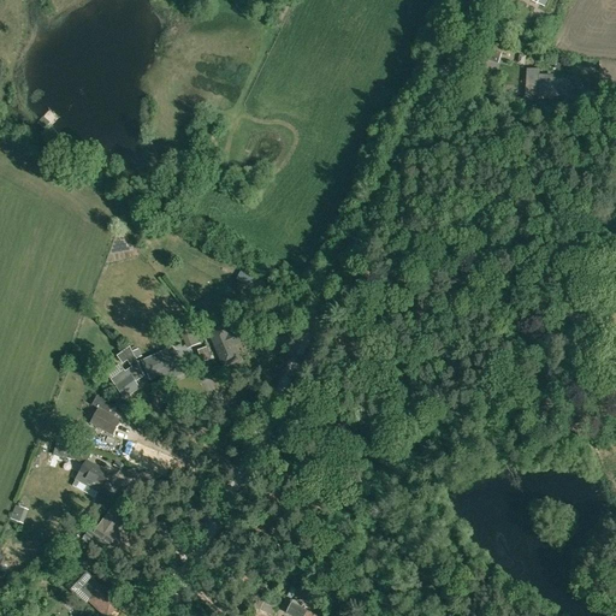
[(499,52),(502,52),(508,54),(510,48),(504,46),(493,42),(490,53),(484,51),(483,51),(480,57),(490,60),(490,59),(497,60),(499,52)]
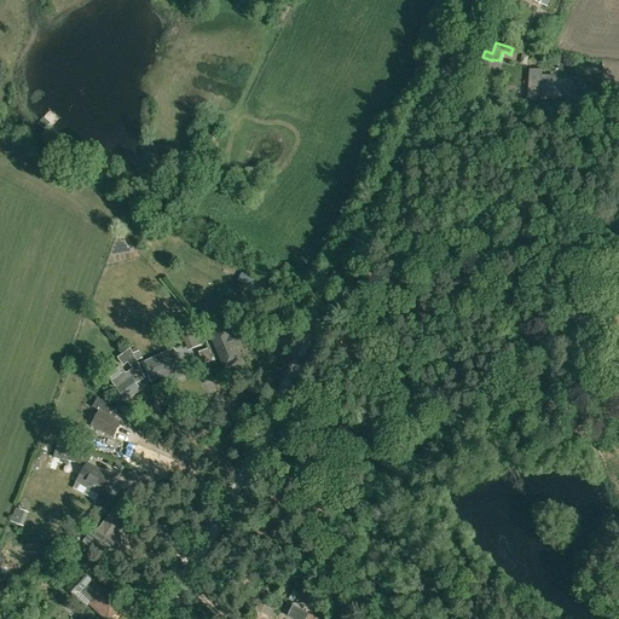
[(542,75),(542,74),(542,68),(530,68),(528,94),(532,94),(539,94),(542,94),(541,75),(542,75)]
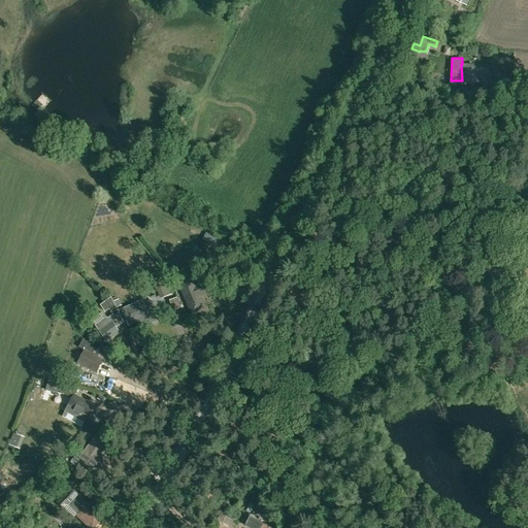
[(462,83),(487,81),(487,66),(474,66),(475,63),(462,63),(462,64),(461,64),(462,80),(462,83)]
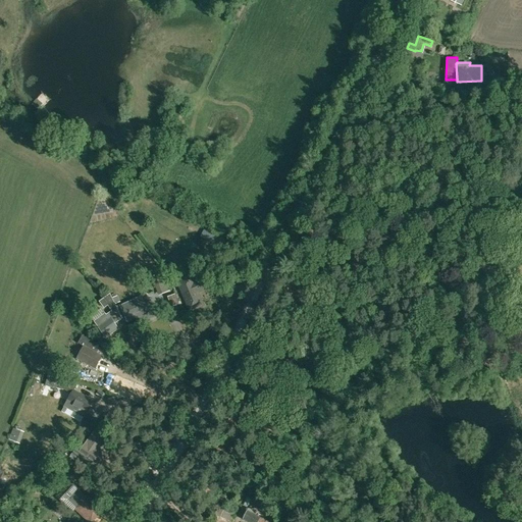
[(224,243),(221,249),(230,254),(235,248),(238,242),(228,237),(224,243)]
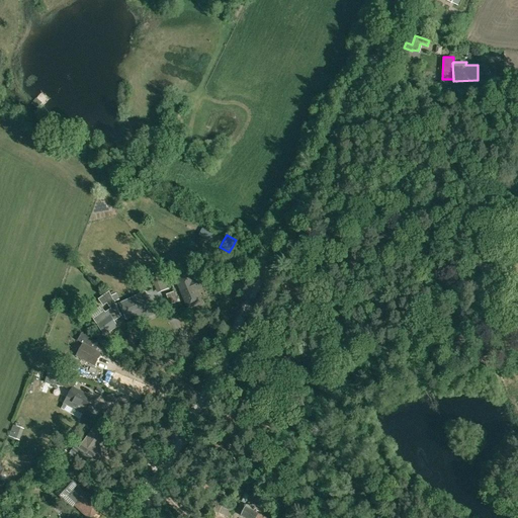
[(177,285),(176,286),(184,306),(193,301),(189,292),(199,287),(195,278),(193,279),(190,272),(174,279),(177,285)]
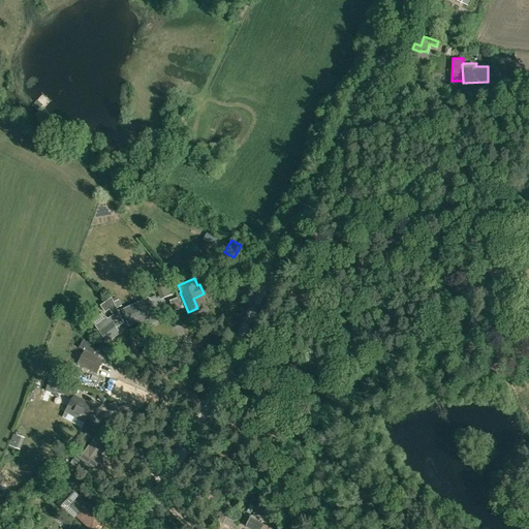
[(251,290),(250,279),(238,278),(237,285),(244,286),(244,290),(251,290)]
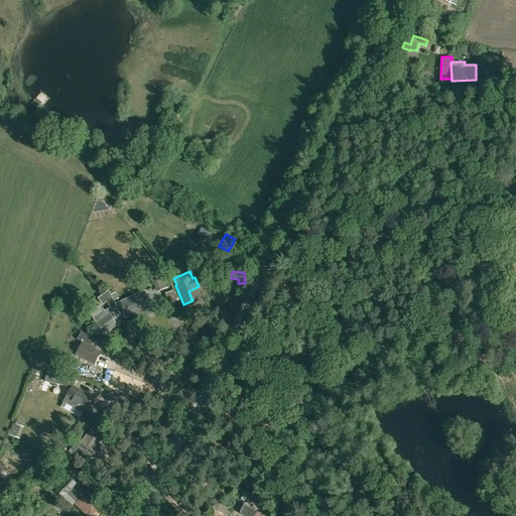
[(164,276),(153,281),(157,291),(168,287),(164,276)]
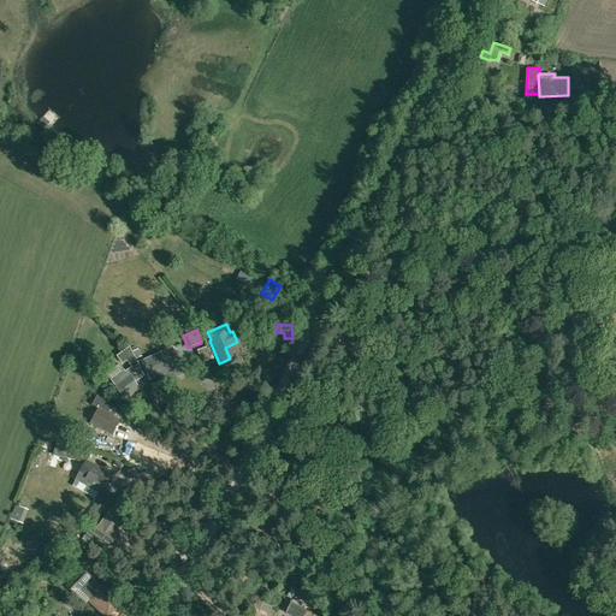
[(184,363),(179,366),(172,348),(143,361),(152,378),(163,373),(166,381),(188,372),(184,363)]
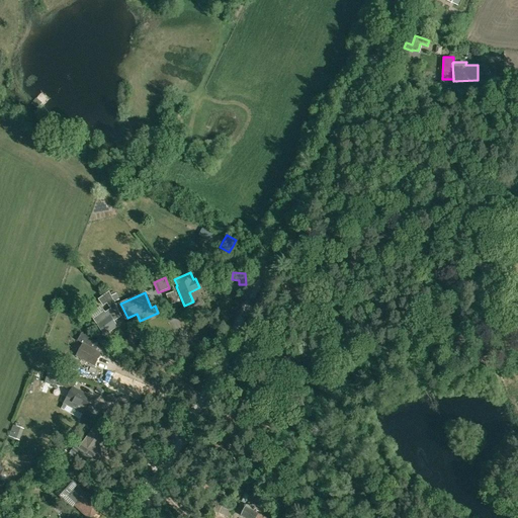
[(94,320),(104,335),(117,325),(113,319),(117,316),(116,315),(119,313),(115,308),(116,307),(114,303),(113,299),(107,304),(111,309),(107,312),(107,311),(105,312),(94,320)]
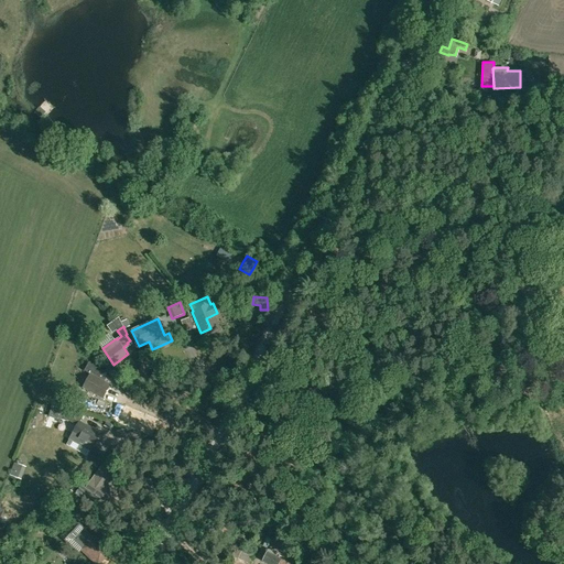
[(83,388),(102,399),(110,384),(104,381),(108,373),(90,364),(86,370),(90,373),(83,388)]
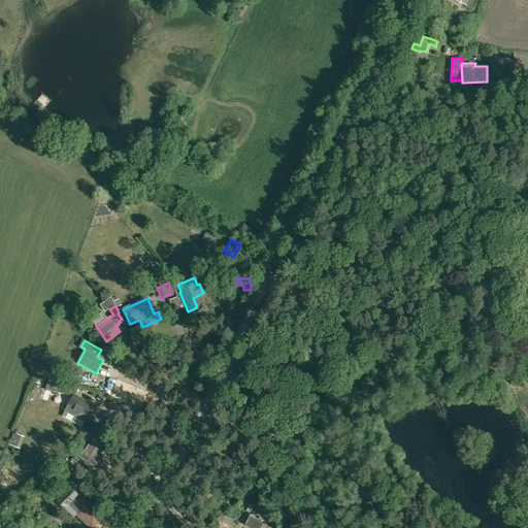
[(145,347),(140,354),(155,362),(160,353),(150,345),(147,348),(145,347)]
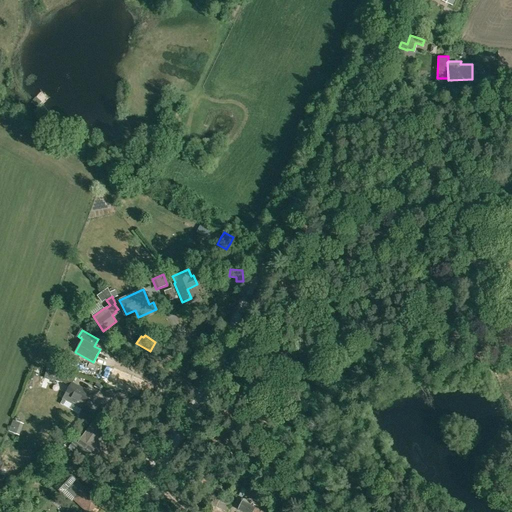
[(47,367),(44,377),(54,382),(56,379),(70,386),(66,394),(64,398),(82,408),(84,404),(90,393),(73,383),(76,376),(58,371),(47,367)]
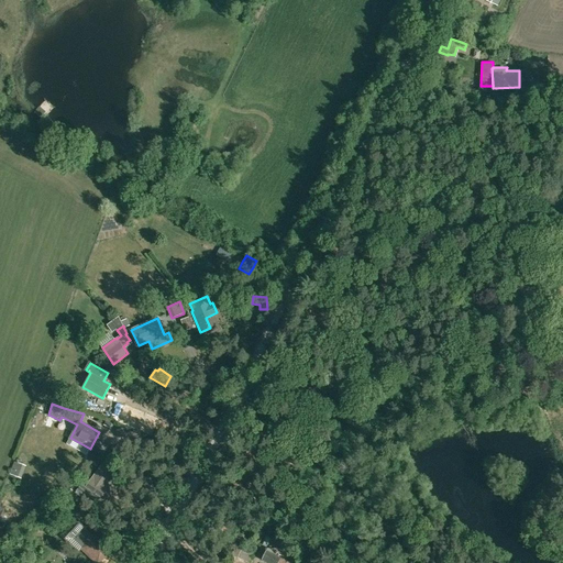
[(136,411),(124,407),(120,419),(132,423),(136,411)]
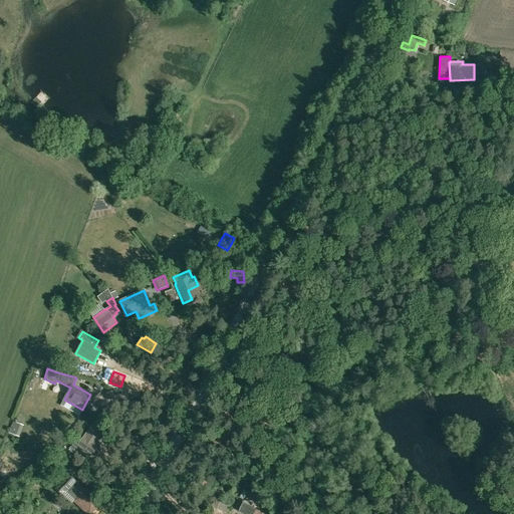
[(77,446),(79,448),(82,450),(80,453),(95,464),(104,451),(96,445),(98,442),(108,428),(96,419),(77,446)]
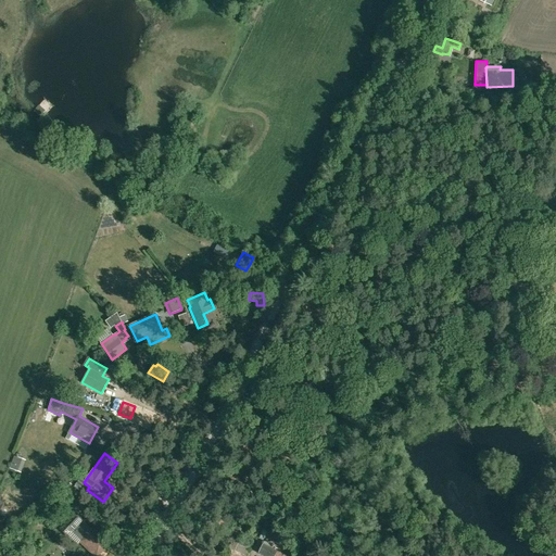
[(16,454),(15,467),(28,468),(29,455),(16,454)]
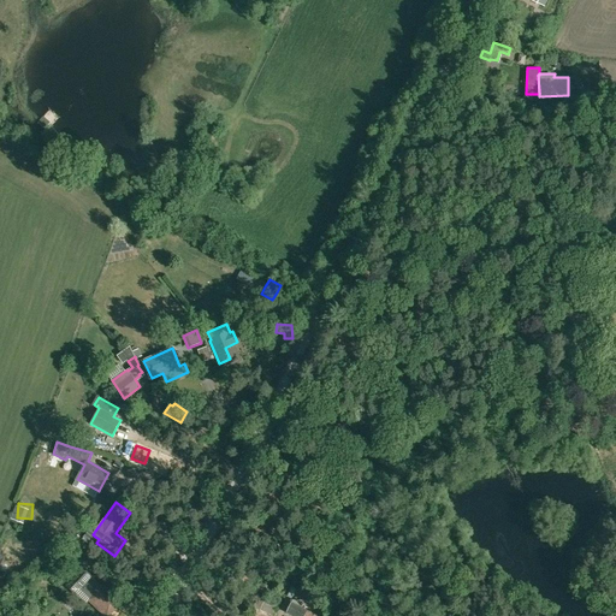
[(77,552),(72,562),(86,567),(89,558),(77,552)]
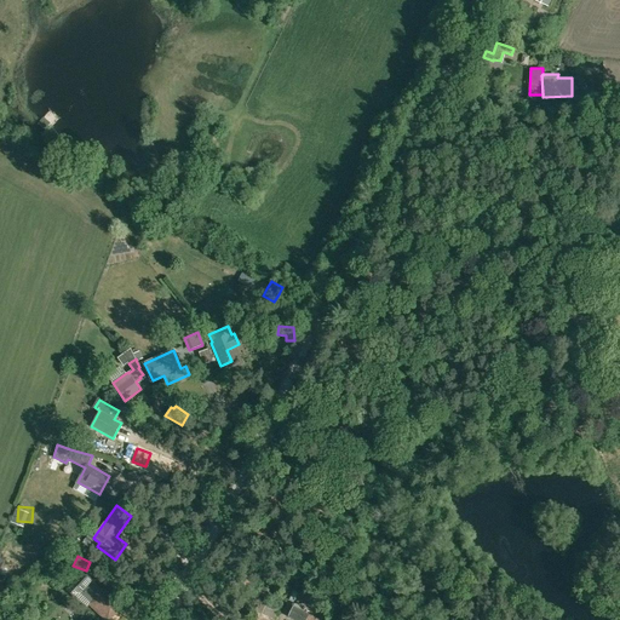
[(104,590),(91,603),(107,619),(108,619),(121,607),(104,590)]
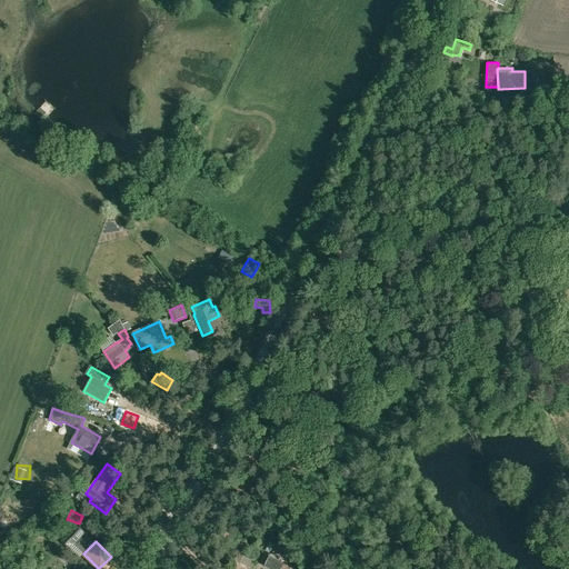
[(272,548),(285,556),(288,549),(276,542),(272,548)]
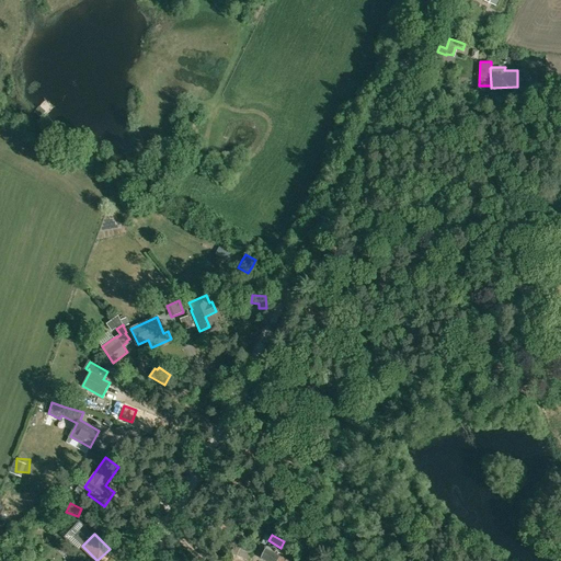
[(236,542),(231,553),(237,557),(238,556),(248,560),(252,550),(242,546),(236,542)]
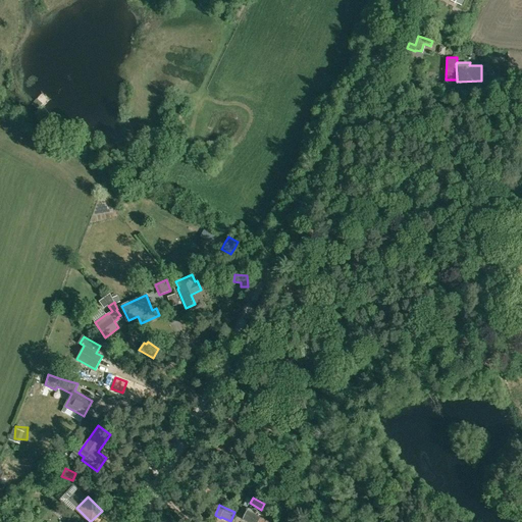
[(247,521),(269,521),(266,521),(261,518),(261,517),(256,514),(257,513),(249,509),(248,510),(244,520),(247,521)]
